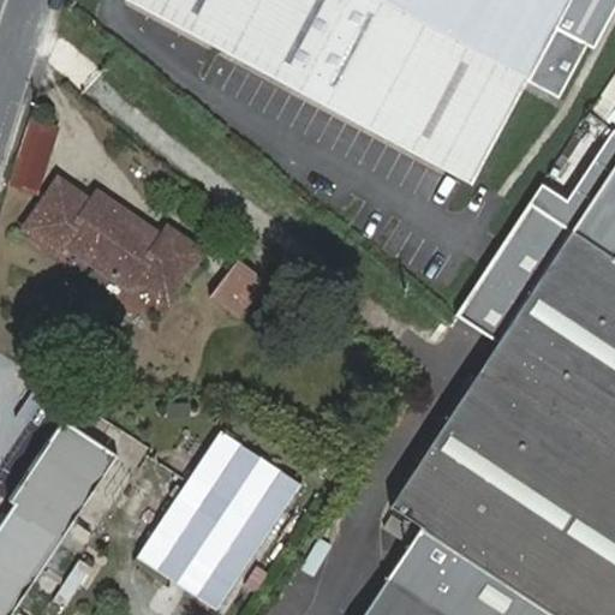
[(614,6),(614,0),(129,0),(471,184),(529,78),(559,95),(587,42),(593,46),(614,6)]
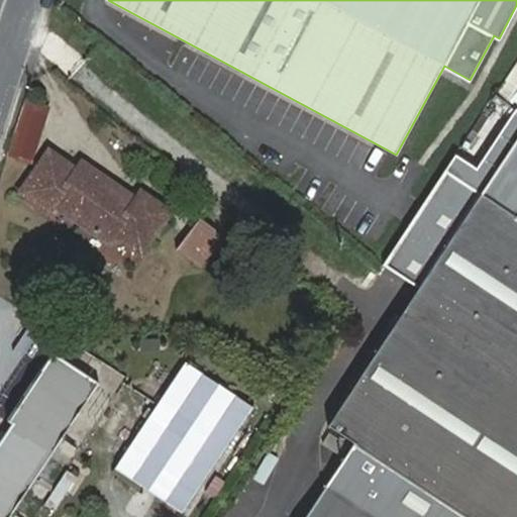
[(49,106),(25,98),(7,157),(32,165),(49,106)]
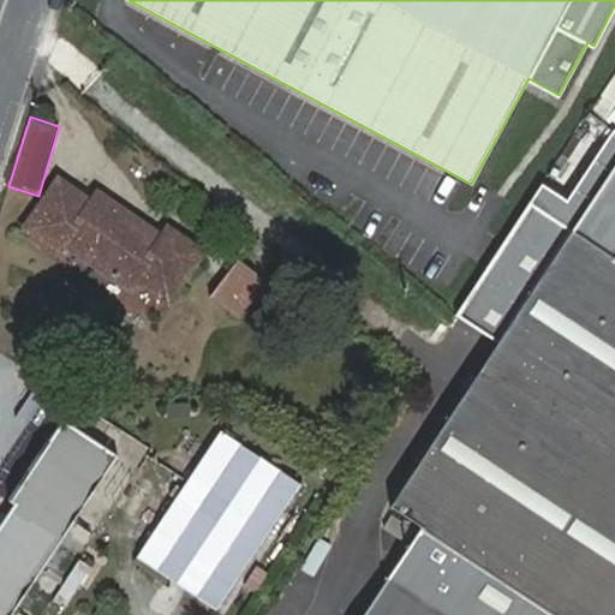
[(167,230),(161,239),(96,195),(90,203),(59,181),(27,230),(60,252),(66,244),(131,288),(136,279),(167,300),(201,252),(167,230)]
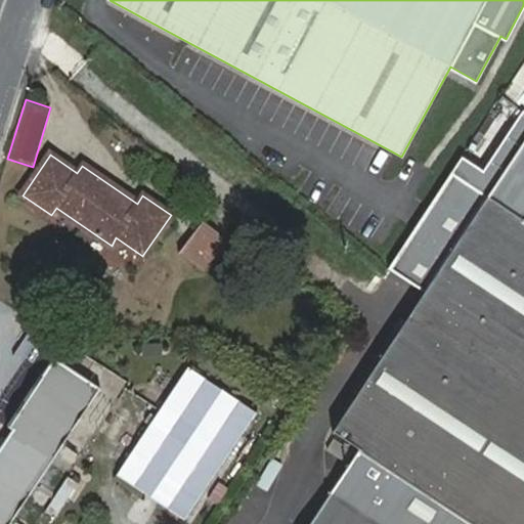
[(359,449),(309,523),(523,523),(523,224),(487,201),(334,433),(359,449)]
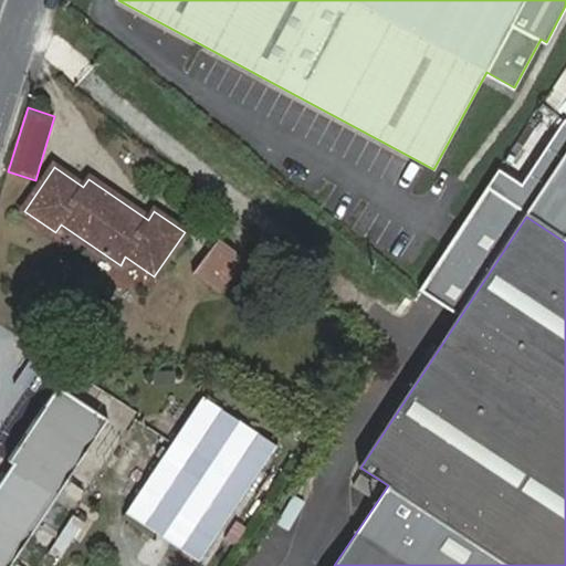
[(234,270),(210,250),(182,283),(208,303),(234,270)]
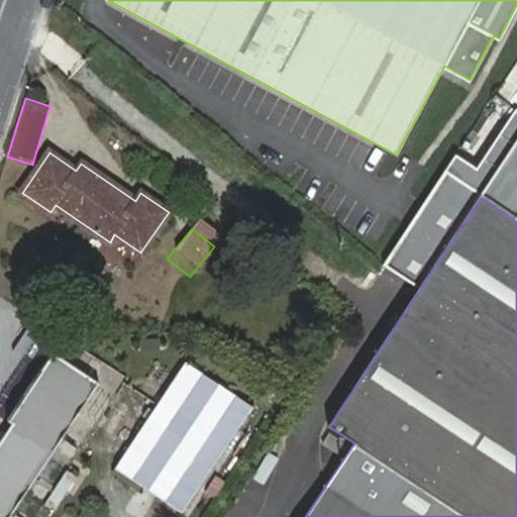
[(80,318),(65,319),(65,333),(80,333),(80,318)]
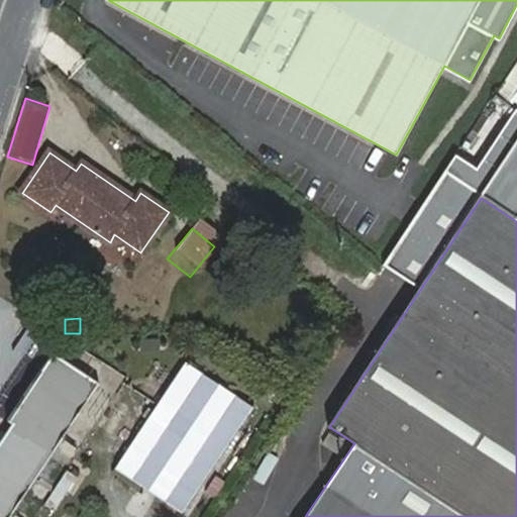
[(0,516),(10,516),(100,384),(55,353),(6,425),(10,428),(0,443),(0,516)]
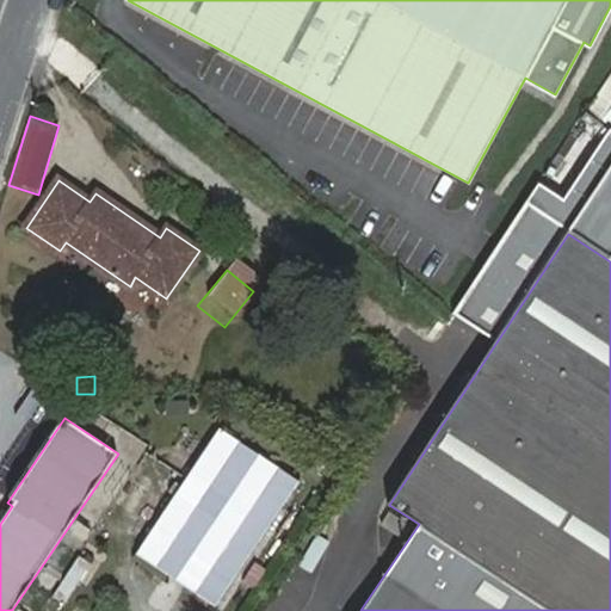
[(136,554),(215,606),(298,481),(220,429),(136,554)]
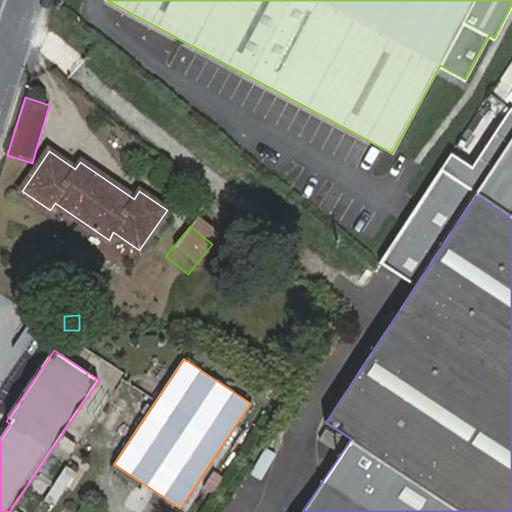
[(344,441),(326,429),(320,439),(337,451),(344,441)]
